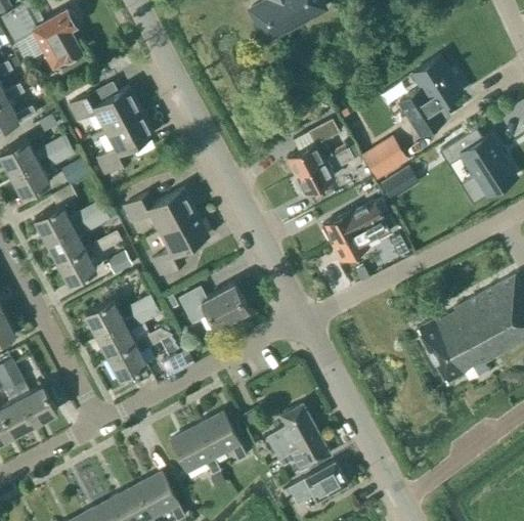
[(0,0),(0,9),(9,5),(5,0),(0,0)]
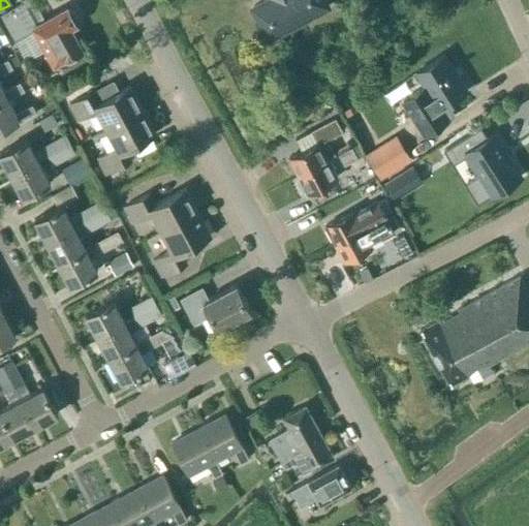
[(253,9),(269,38),(327,7),(321,0),(266,0),(268,1),(253,9)]
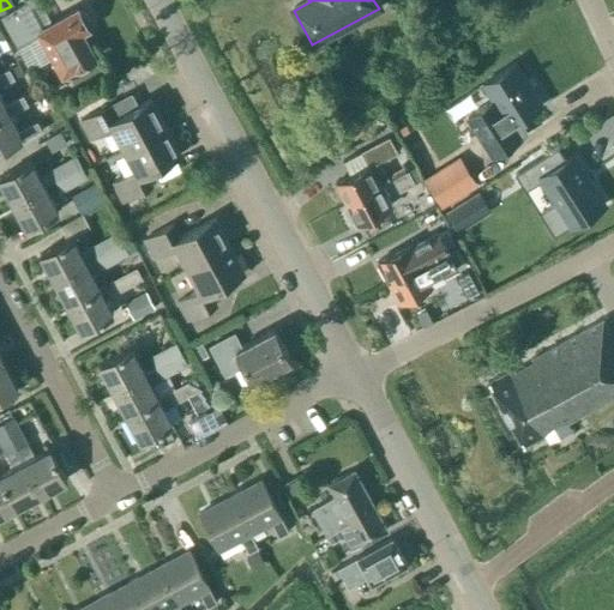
[(89,31),(86,29),(90,23),(85,16),(79,14),(77,12),(41,31),(26,6),(1,22),(16,49),(37,37),(59,78),(74,71),(74,72),(95,61),(80,36),(89,31)]
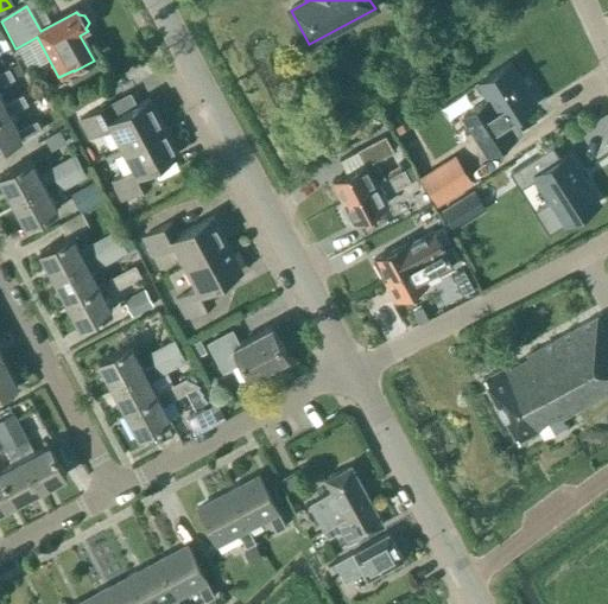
[(510,67),(477,87),(488,103),(462,120),(487,158),(520,137),(512,122),(536,107),(510,67)]
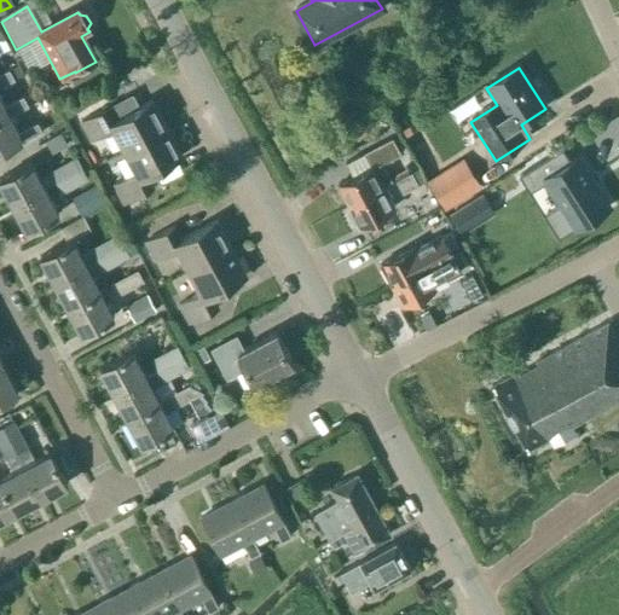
[(0,77),(0,90),(13,83),(9,73),(0,77)]
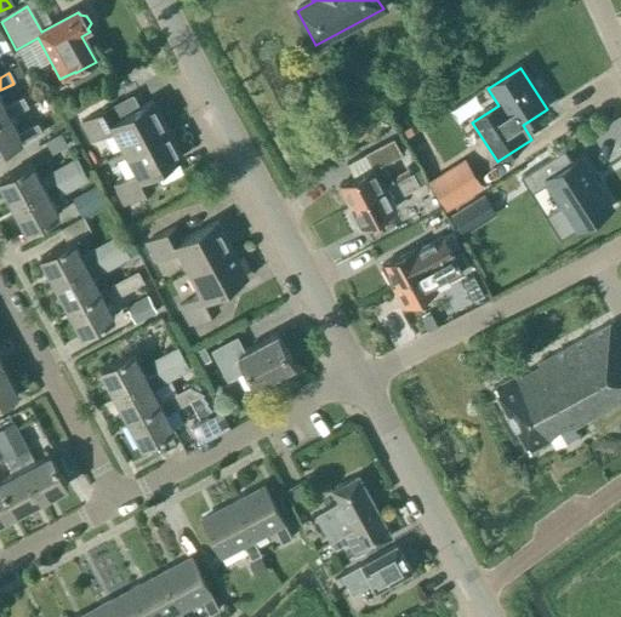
[(4,110),(0,102),(0,119),(7,115),(9,120),(28,109),(23,100),(4,110)]
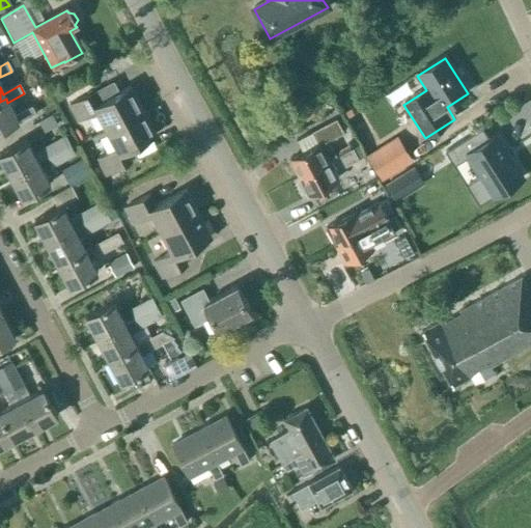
[(78,123),(95,114),(106,133),(142,113),(130,89),(100,105),(93,94),(68,107),(78,123)]
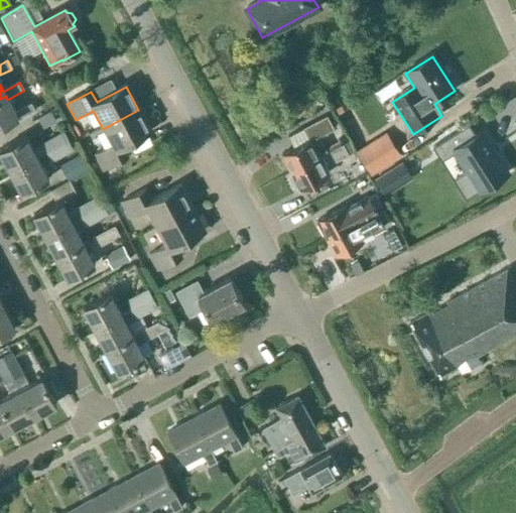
[(30,105),(15,113),(7,100),(6,96),(0,99),(0,128),(17,120),(18,122),(35,113),(30,105)]
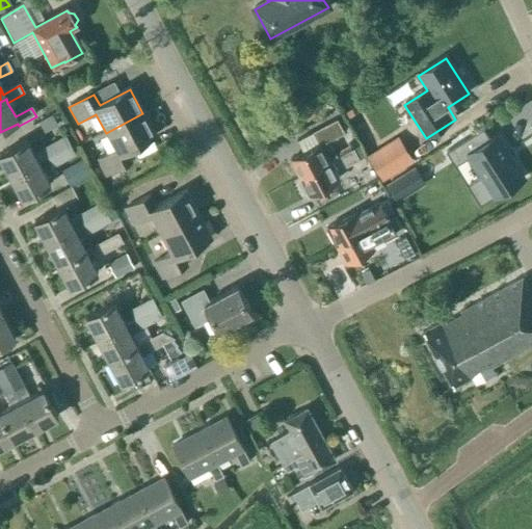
[(126,153),(155,137),(142,113),(106,133),(116,152),(98,161),(107,178),(131,164),(126,153)]
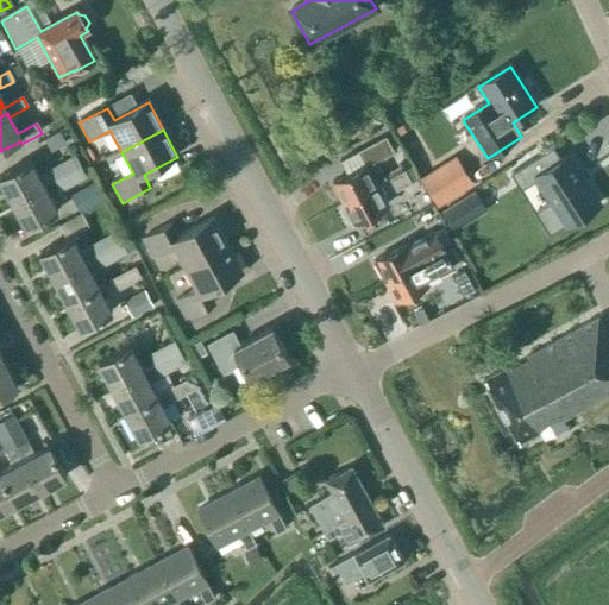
[(332,186),(343,206),(385,183),(375,164),(393,155),(384,140),(357,155),(365,168),(332,186)]
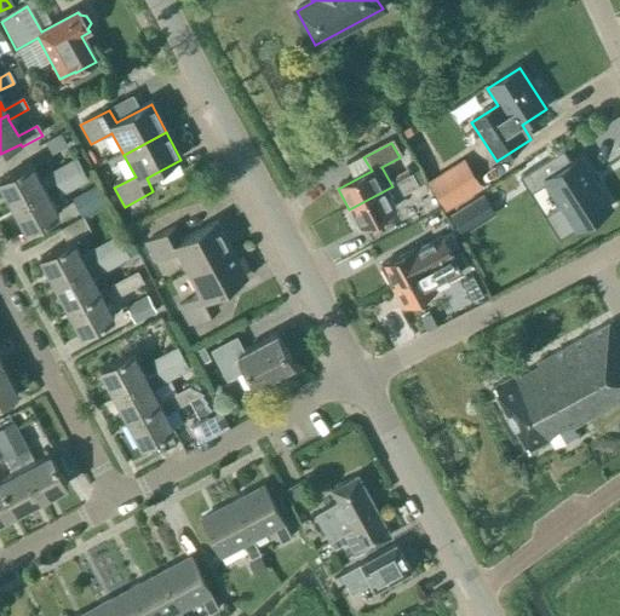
[(545,183),(575,231),(610,208),(579,160),(562,170),(555,157),(527,176),(537,189),(545,183)]
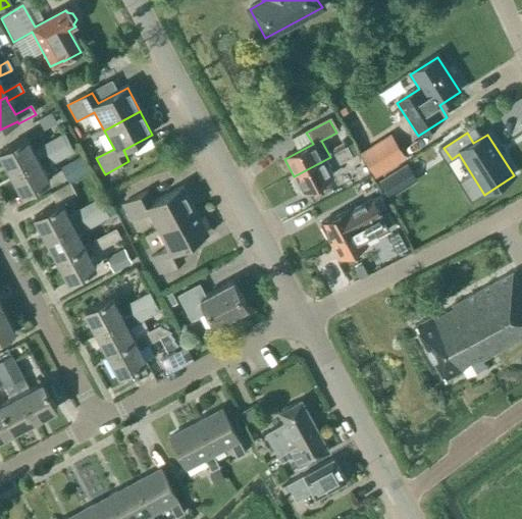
[(42,146),(42,147),(32,152),(25,140),(0,153),(0,156),(11,177),(38,163),(37,161),(46,156),(47,158),(70,146),(64,134),(42,146)]
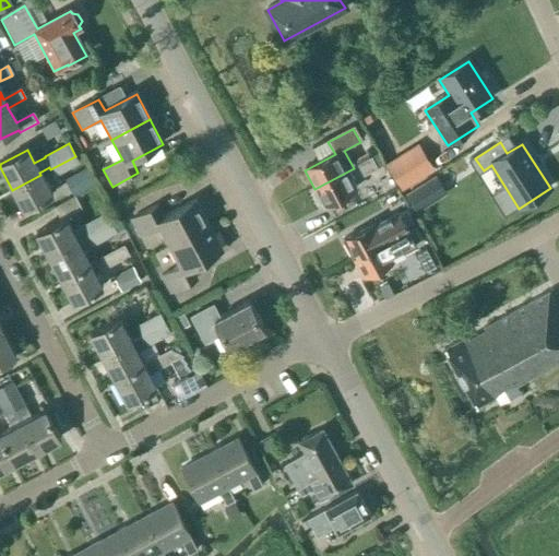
[(384,166),(401,192),(433,172),(417,145),(384,166)]
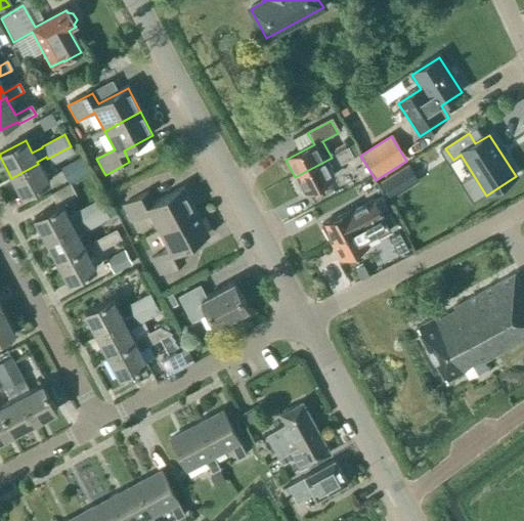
[(51,167),(75,155),(71,146),(47,159),(51,165),(51,167)]
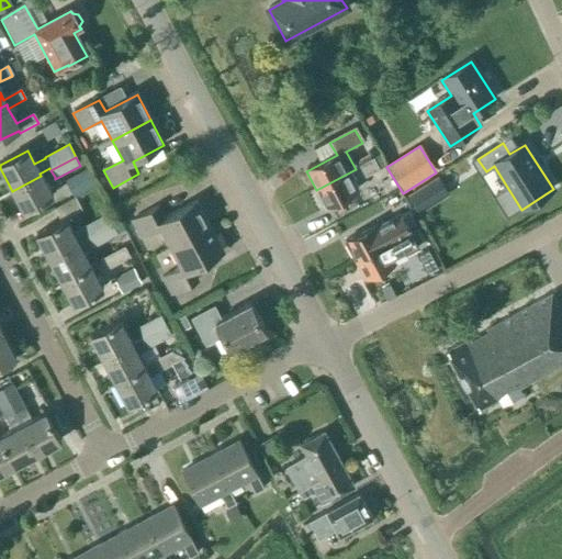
[(372,160),(357,168),(356,169),(316,190),(326,209),(358,191),(352,181),(361,176),(363,179),(378,170),(372,160)]
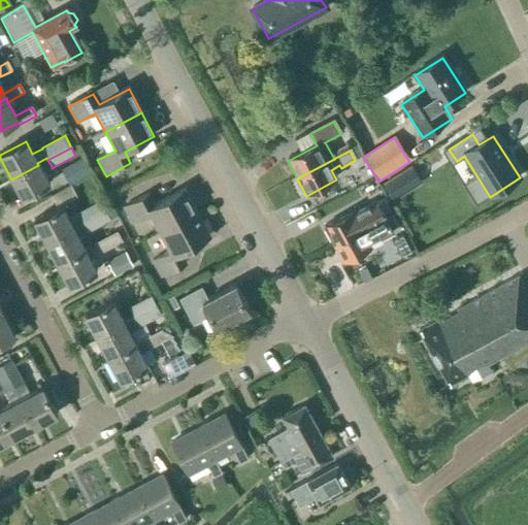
[(61,171),(69,187),(90,174),(80,160),(61,171)]
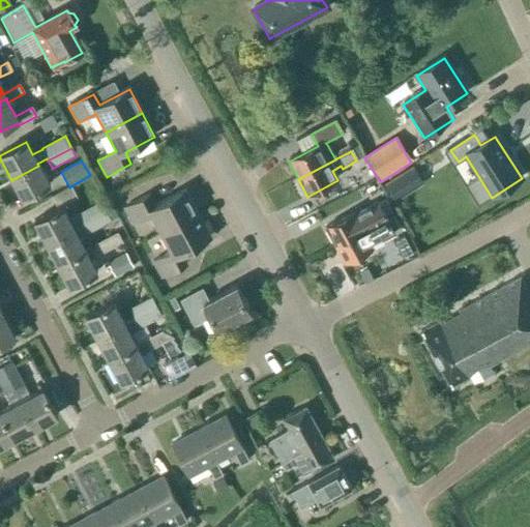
[(25,204),(52,189),(38,166),(11,180),(25,204)]
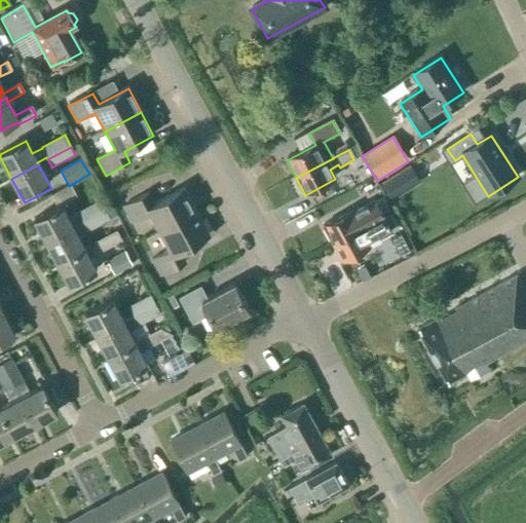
[(391,202),(420,184),(410,167),(381,186),(391,202)]
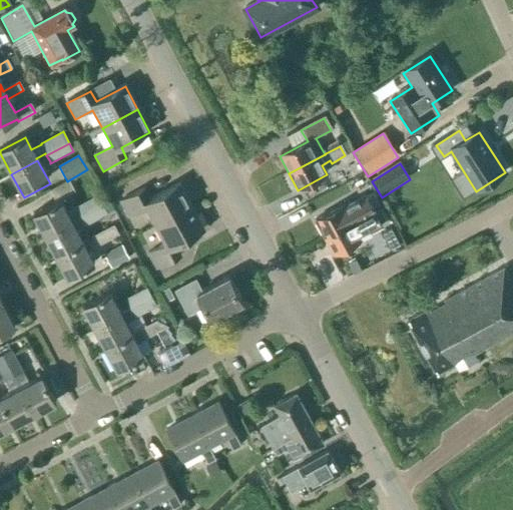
[(128,218),(146,209),(155,227),(191,208),(178,185),(149,200),(144,190),(120,203),(128,218)]
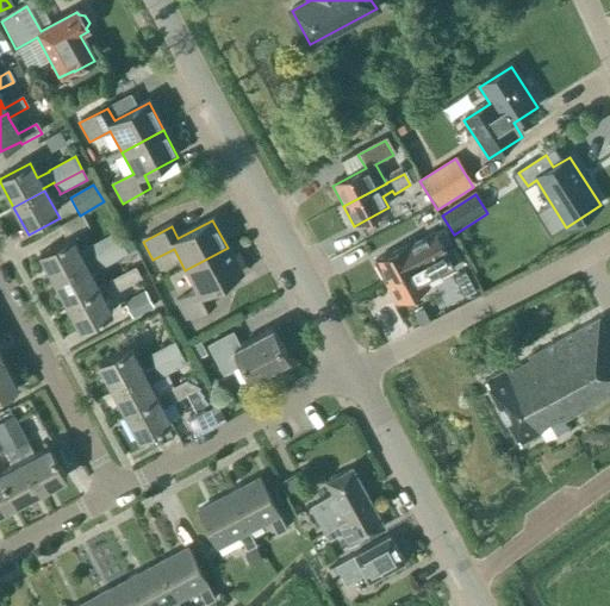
[(89,247),(89,248),(79,254),(70,239),(39,256),(53,281),(122,244),(116,233),(89,247)]
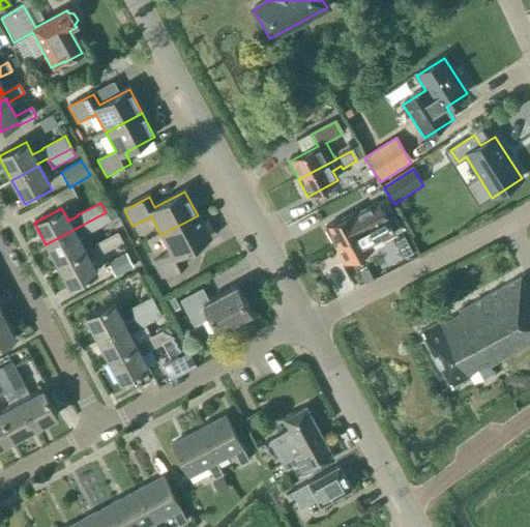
[(325,229),(334,246),(386,218),(378,203),(355,214),(355,213),(325,229)]
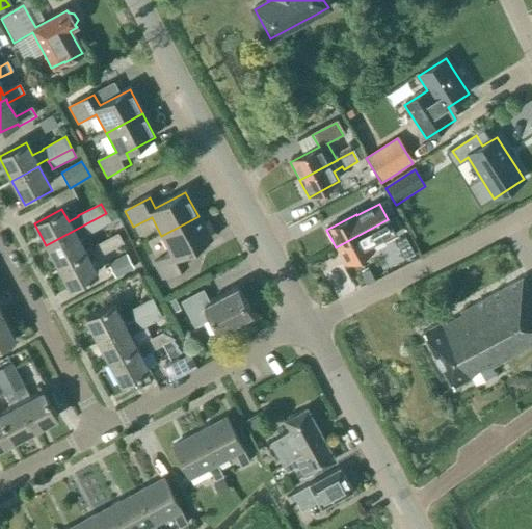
[(58,267),(85,253),(78,240),(88,234),(88,235),(111,223),(106,213),(46,245),(58,267)]
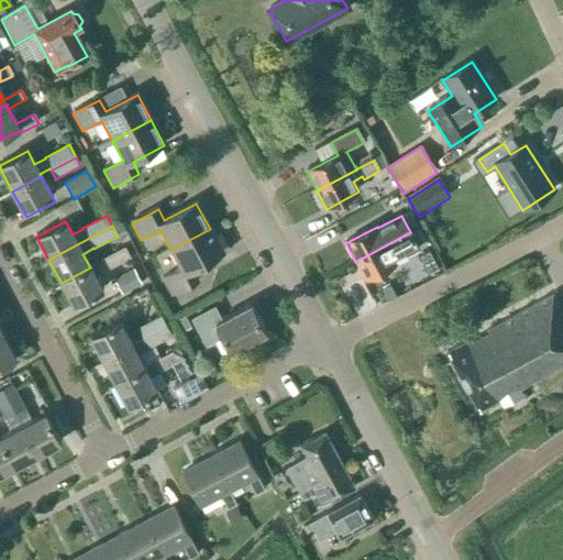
[(191,272),(223,254),(210,229),(170,250),(181,270),(163,280),(172,297),(198,283),(191,272)]
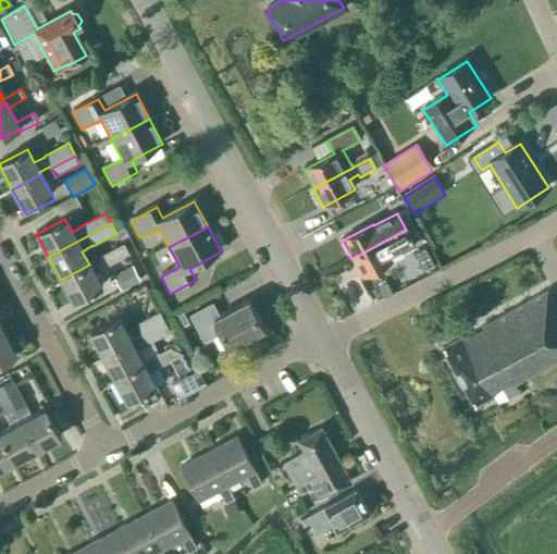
[(392,259),(415,247),(406,230),(351,259),(362,278),(393,261),(392,259)]
